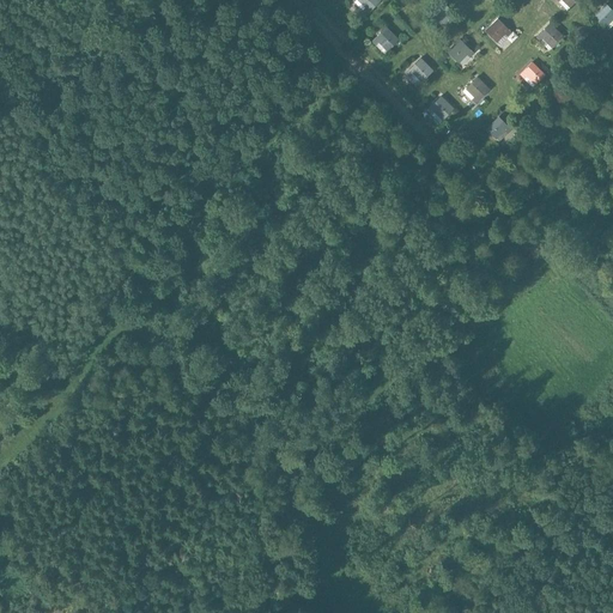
[(357,0),(366,8),(363,11),(366,14),(381,1),(378,0),(357,0)]
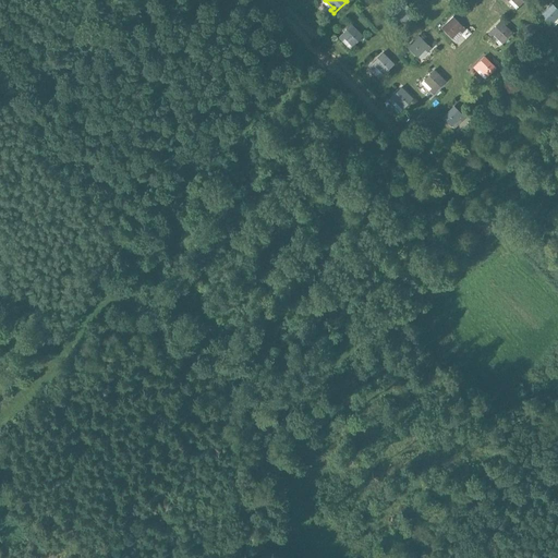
[(391,13),(401,23),(409,14),(412,17),(415,14),(403,2),(391,13)]
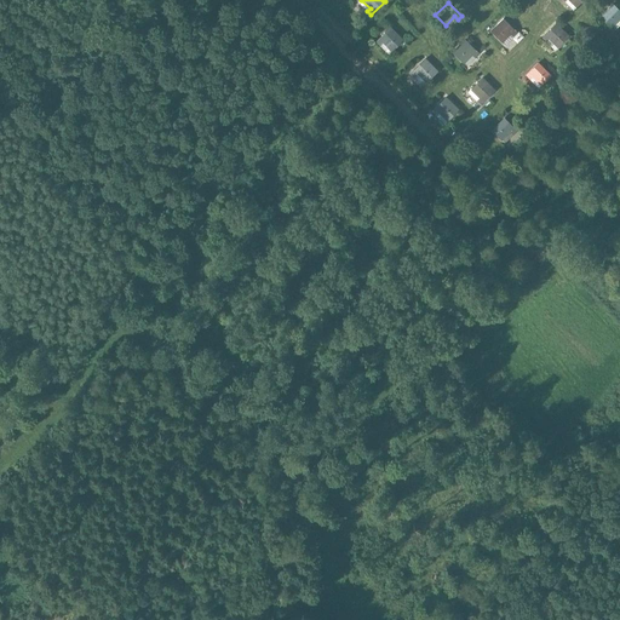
[(601,17),(612,28),(619,18),(619,11),(613,5),(601,17)]
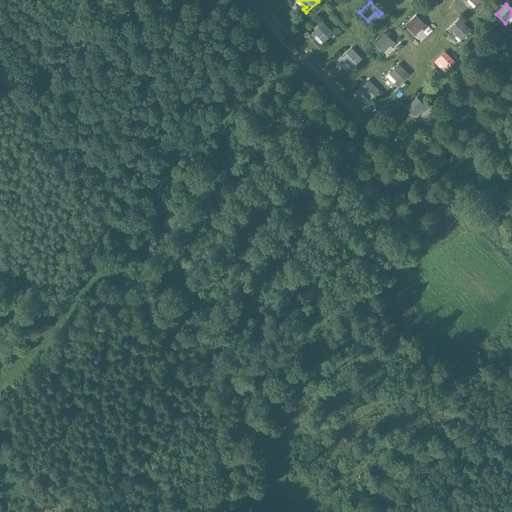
[(406,26),(414,35),(422,28),(424,30),(427,27),(416,16),(406,26)]
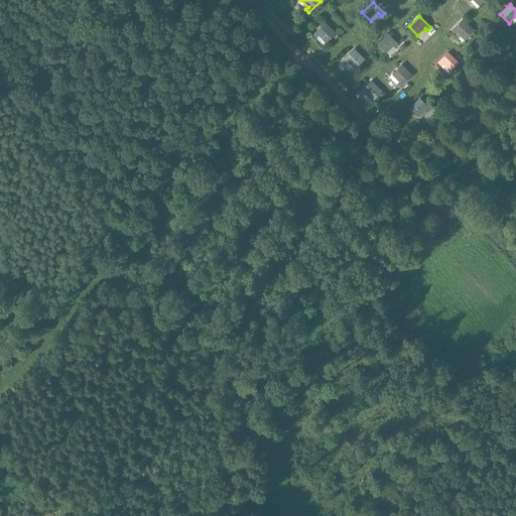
[(455,34),(457,32),(465,39),(473,30),(463,20),(452,31),(455,34)]
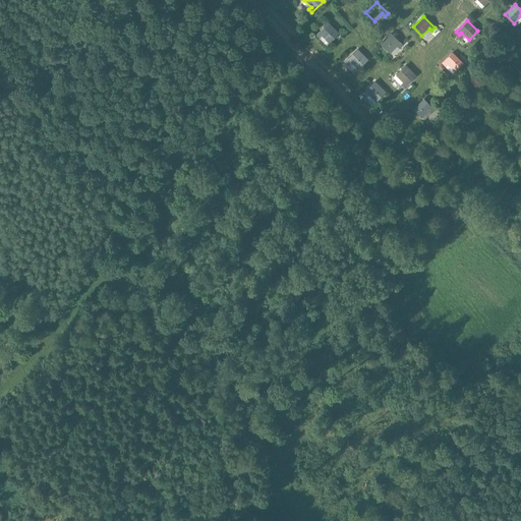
[(316,35),(320,38),(322,36),(329,43),(338,34),(328,23),(316,35)]
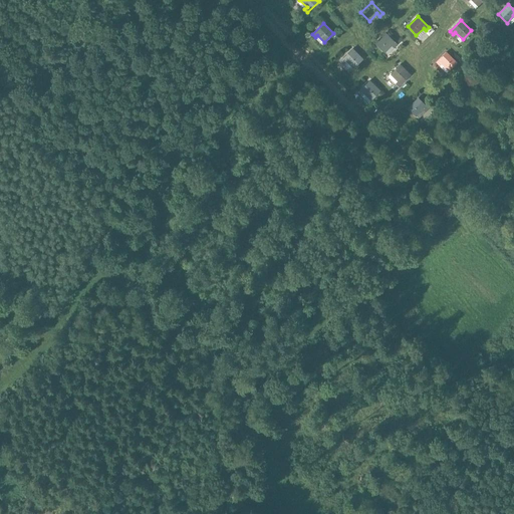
[(375,44),(384,52),(392,45),(394,47),(397,44),(386,33),(375,44)]
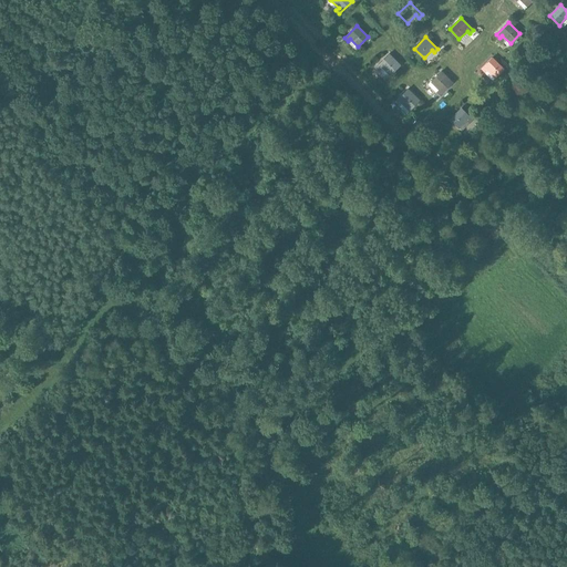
[(377,66),(380,70),(382,68),(390,75),(400,65),(389,54),(377,66)]
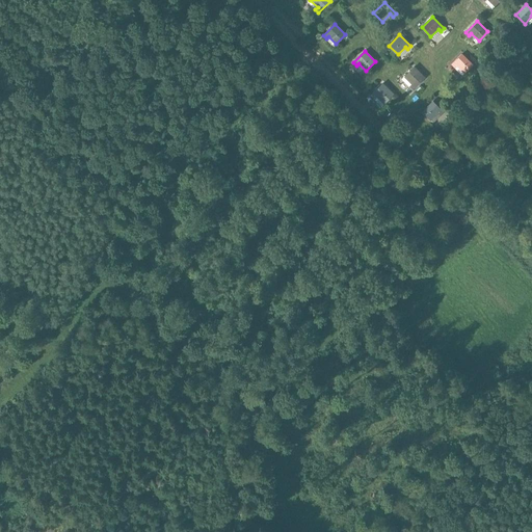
[(454,68),(457,65),(464,73),(472,65),(461,55),(451,64),(454,68)]
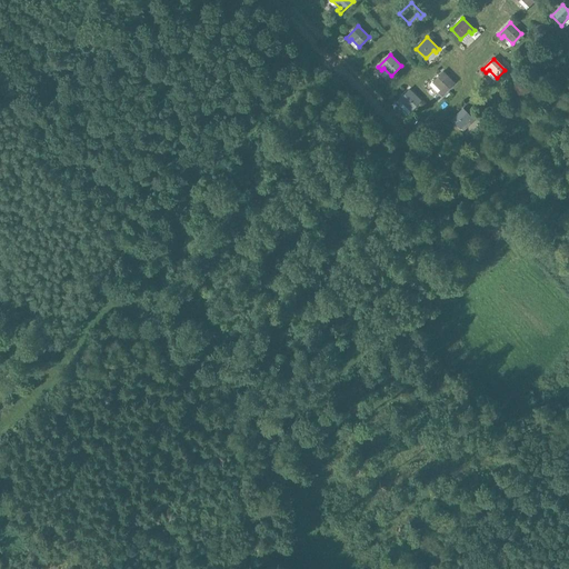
[(441,90),(438,93),(441,97),(453,83),(442,72),(432,82),(441,90)]
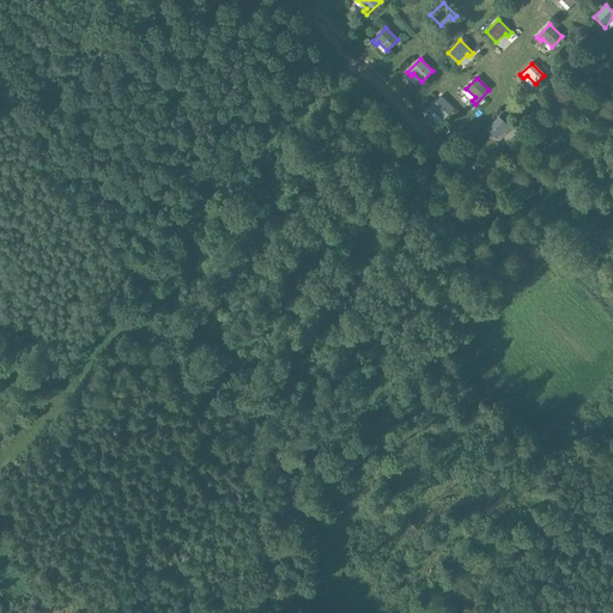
[(562,97),(580,96),(578,79),(560,80),(562,97)]
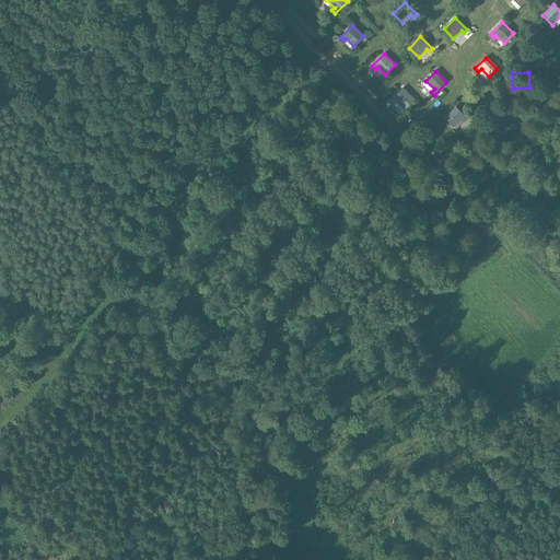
[(553,84),(556,79),(544,73),(541,78),(553,84)]
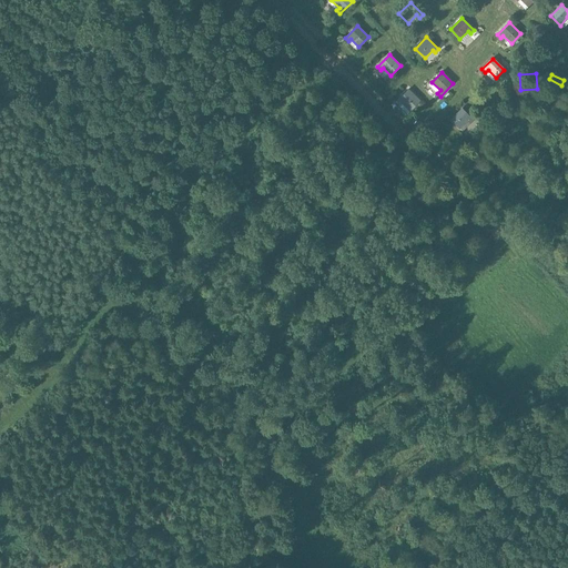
[(399,105),(402,103),(411,111),(419,101),(408,90),(396,102),(399,105)]
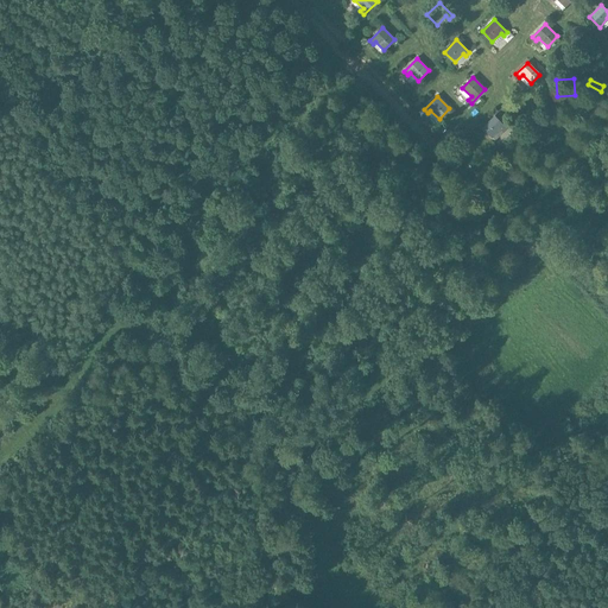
[(540,114),(556,114),(555,101),(540,102),(540,114)]
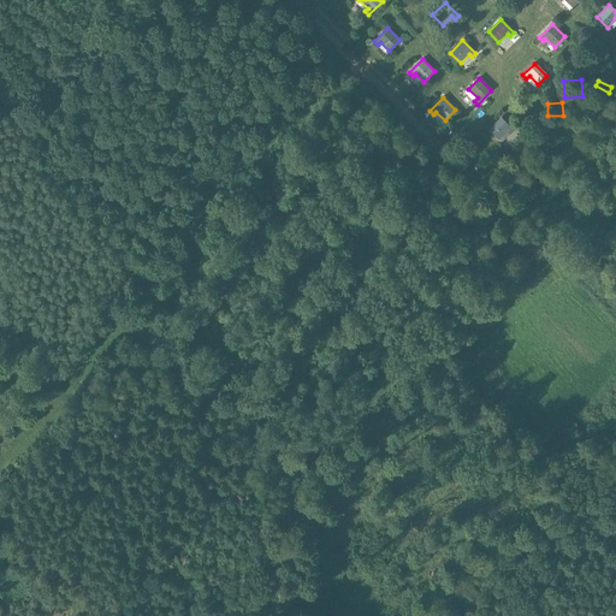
[(498,140),(507,131),(509,134),(513,130),(502,118),(489,131),(498,140)]
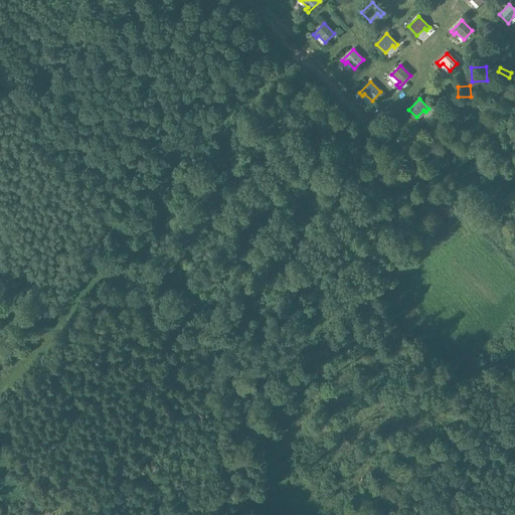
[(471,108),(474,118),(482,116),(479,106),(471,108)]
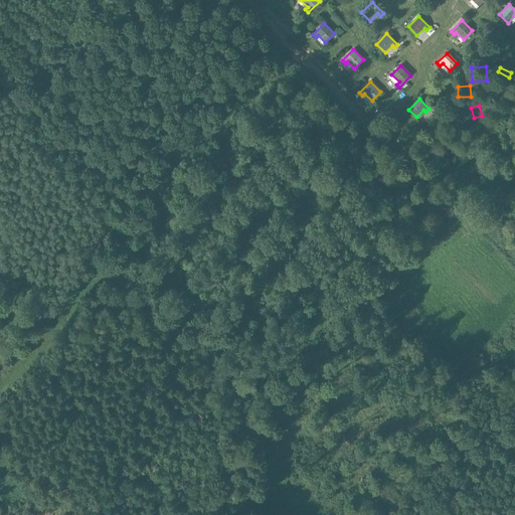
[(437,123),(425,122),(424,132),(436,133),(437,123)]
